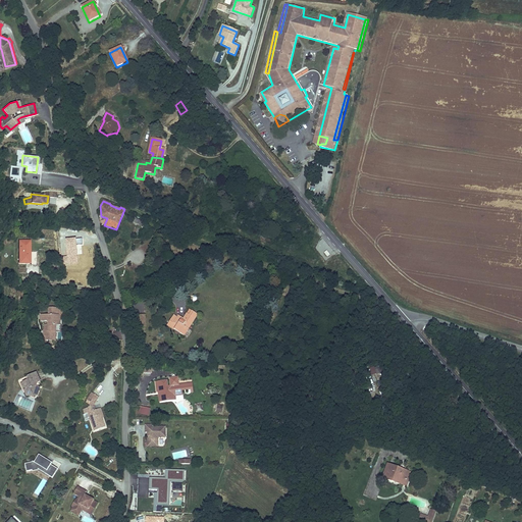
[(186,225),(197,230),(200,223),(190,218),(191,215),(185,211),(180,221),(186,224),(186,225)]
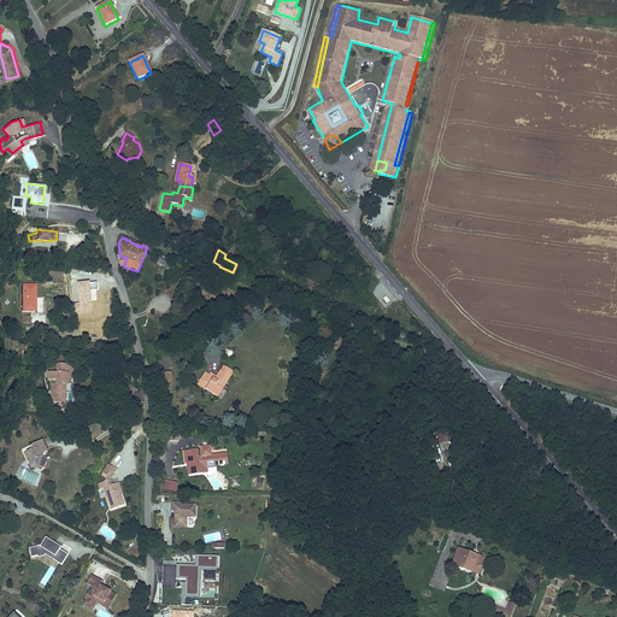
[(157,262),(169,269),(170,264),(159,258),(158,258),(156,257),(153,260),(157,262)]
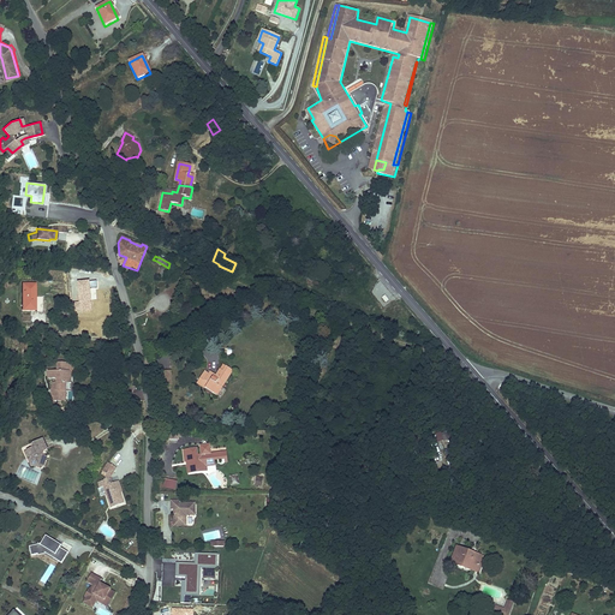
[(94,286),(79,285),(78,296),(93,297),(94,286)]
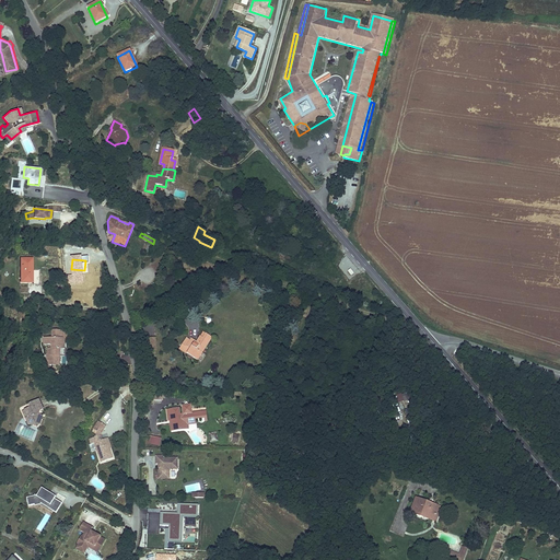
[(32,260),(21,260),(21,284),(32,283),(32,286),(39,286),(39,271),(32,271),(32,260)]
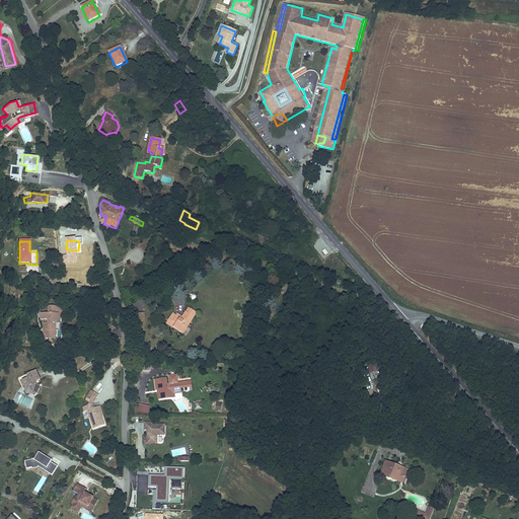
[(56,324),(57,319),(58,319),(59,315),(53,314),(54,307),(48,306),(47,313),(42,312),(41,319),(49,320),(48,324),(47,324),(46,331),(44,331),(43,338),(50,340),(51,331),(56,332),(59,332),(60,325),(56,324)]
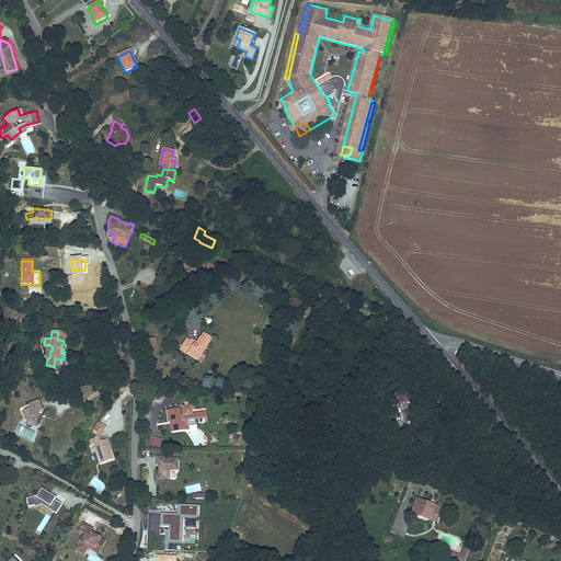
[(68,341),(69,334),(58,332),(57,340),(64,341),(68,341)]
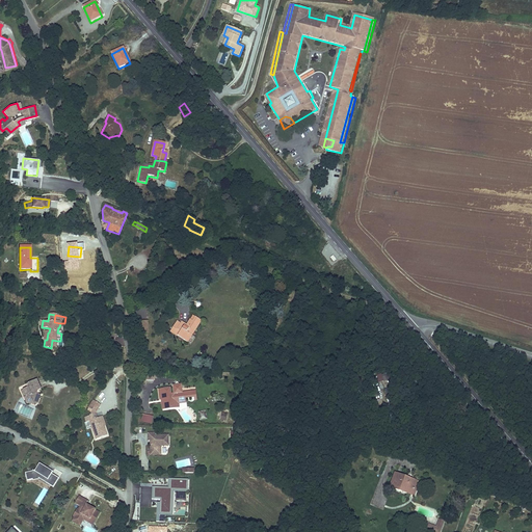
[(180,324),(177,322),(170,331),(187,343),(201,320),(195,317),(193,321),(192,321),(190,319),(186,325),(186,326),(184,325),(184,326),(180,324)]
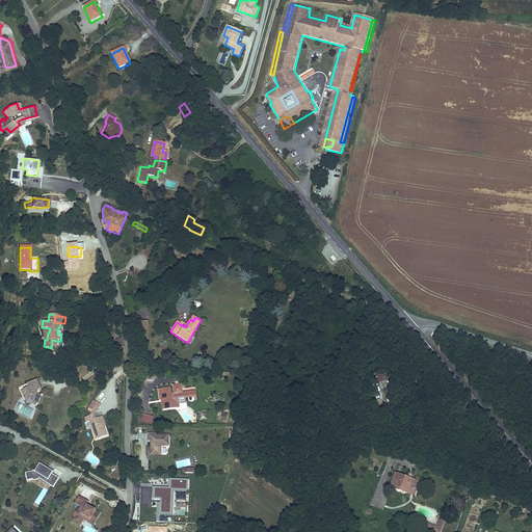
[(149,334),(148,321),(139,321),(140,335),(149,334)]
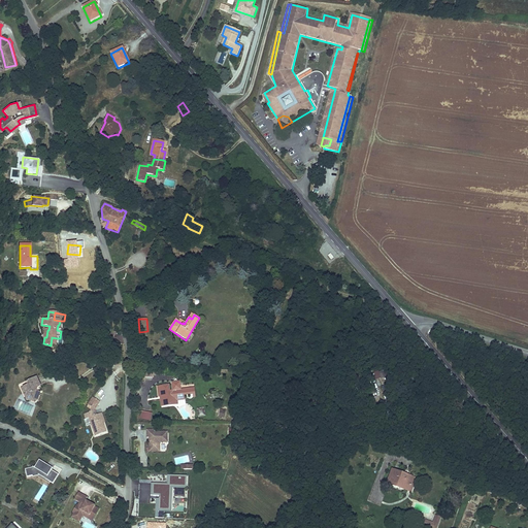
[(37,377),(27,382),(28,385),(23,388),(26,394),(24,395),(27,401),(29,400),(32,399),(38,401),(40,394),(39,393),(37,393),(38,389),(41,388),(37,377)]
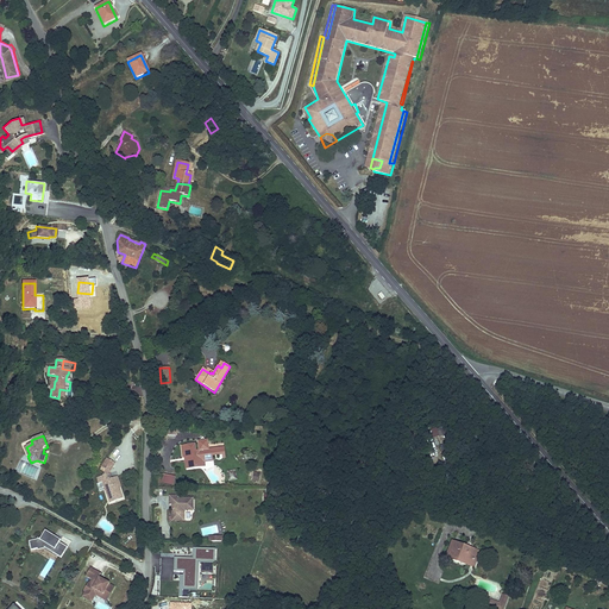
[(206,438),(201,443),(202,451),(199,451),(198,445),(184,446),(186,457),(188,457),(189,457),(190,468),(199,468),(199,464),(201,460),(203,460),(209,460),(217,459),(215,456),(225,456),(225,449),(211,450),(211,441),(206,438)]
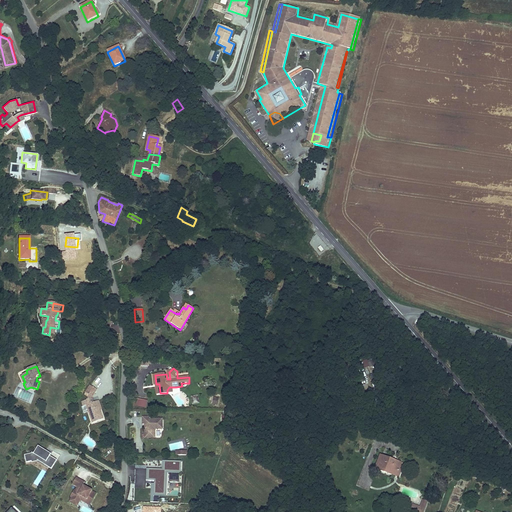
[(89,396),(87,400),(83,401),(85,407),(86,406),(92,423),(103,419),(100,410),(97,402),(94,403),(92,398),(96,390),(90,387),(86,394),(89,396)]
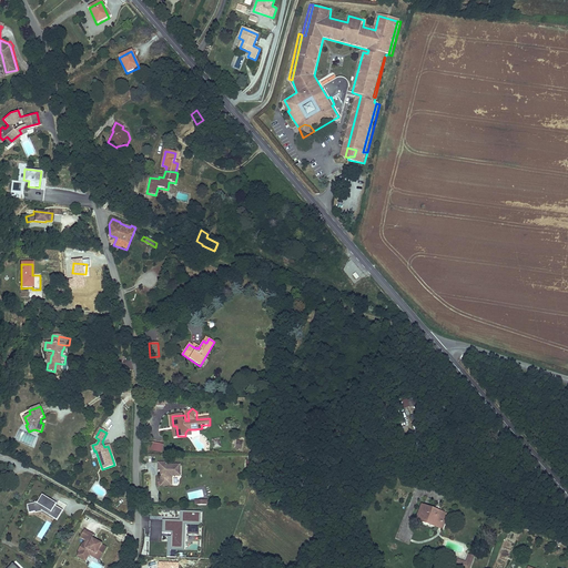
[(221,437),(212,439),(214,449),(222,447),(221,437)]
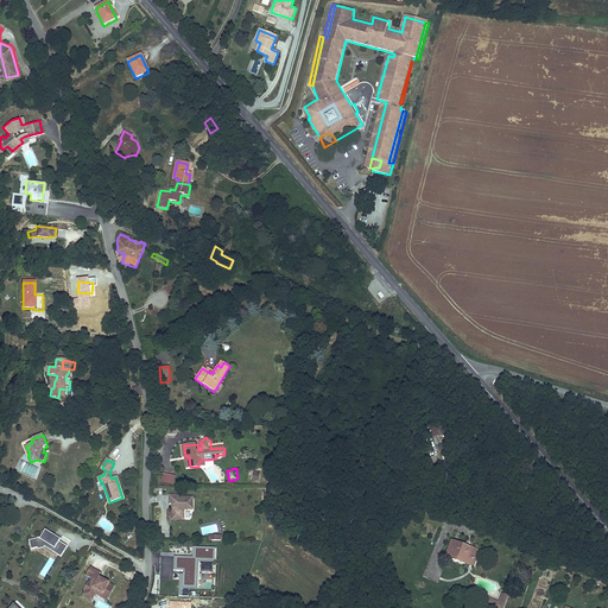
[(160,472),(158,481),(175,485),(177,475),(160,472)]
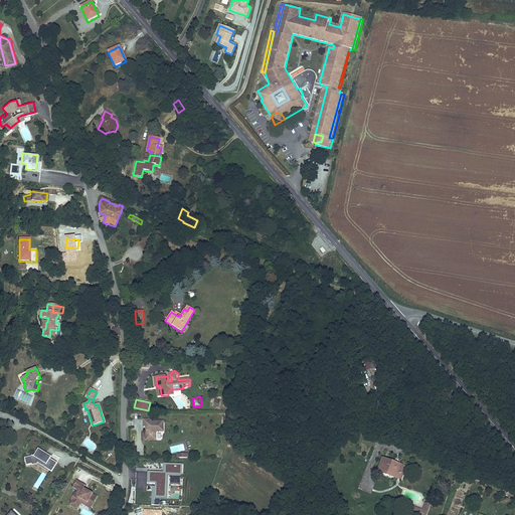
[(151,417),(144,418),(144,425),(147,425),(148,425),(148,430),(147,430),(147,440),(157,439),(157,431),(165,430),(164,419),(151,420),(151,417)]
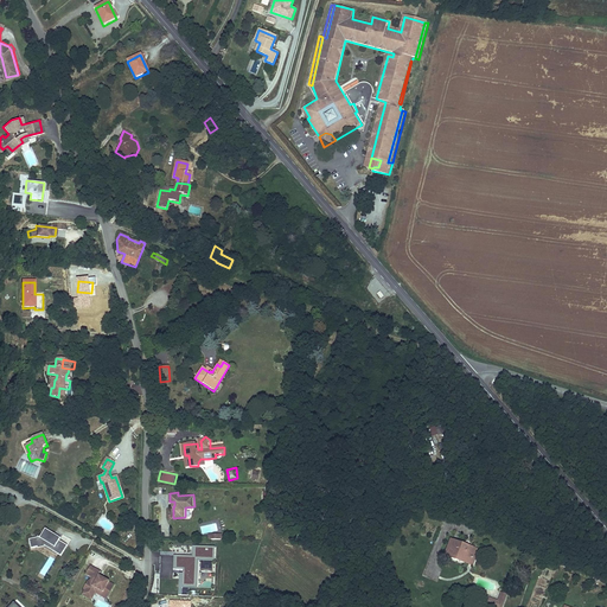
[(52,535),(44,530),(42,534),(44,535),(44,537),(39,537),(38,538),(38,537),(36,537),(36,538),(29,541),(30,549),(43,547),(48,545),(53,548),(51,551),(59,557),(66,547),(58,541),(59,540),(52,535)]
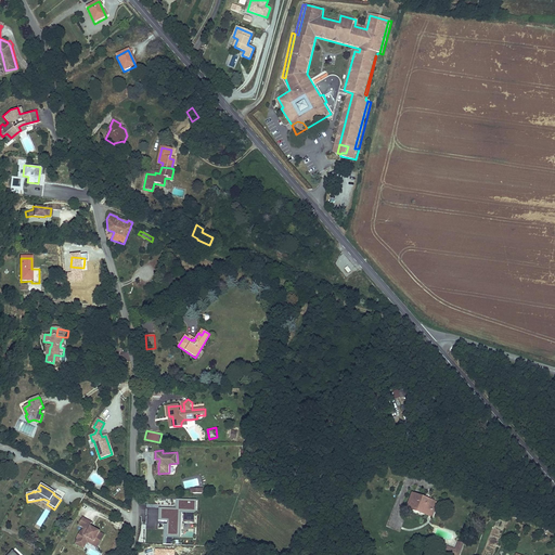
[(435,502),(412,493),(408,508),(417,512),(420,508),(430,513),(435,502)]
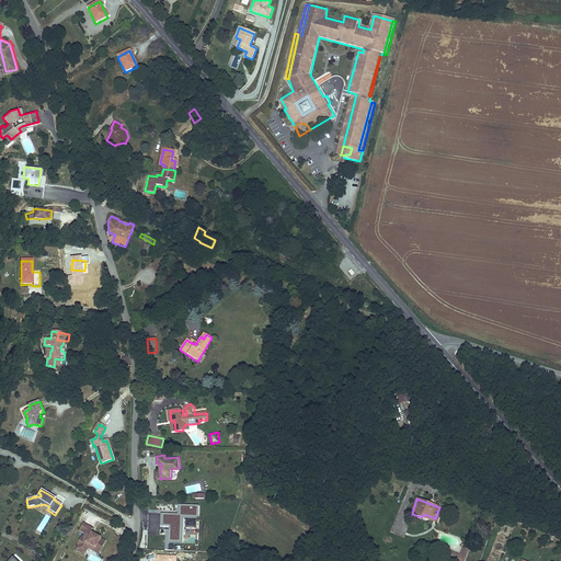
[(170,526),(169,542),(182,542),(183,517),(198,518),(198,505),(179,504),(178,514),(161,513),(161,526),(170,526)]
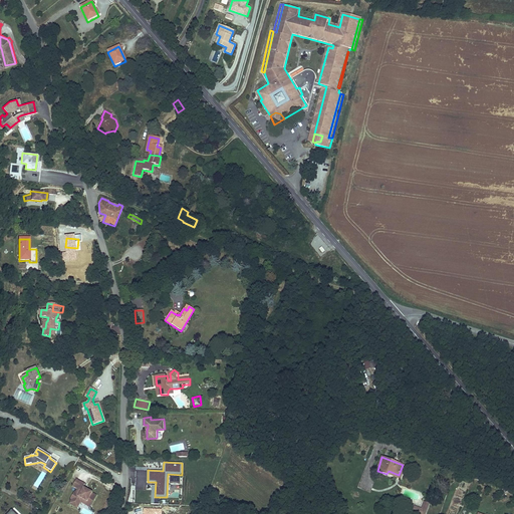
[(400,479),(405,466),(403,465),(399,475),(389,471),(387,474),(400,479)]
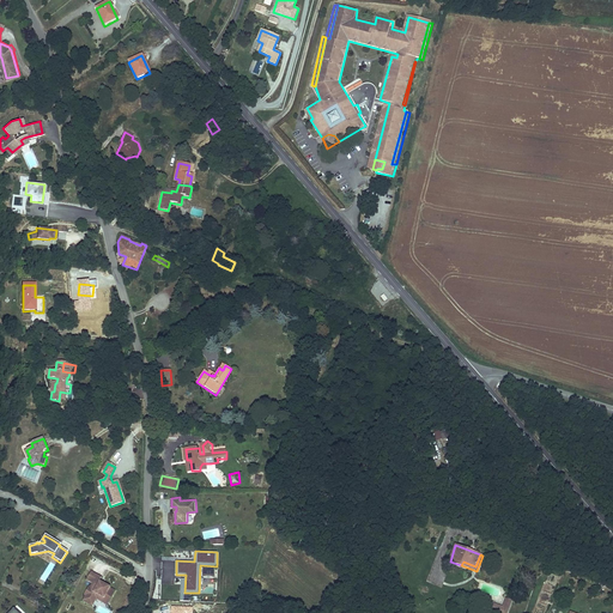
[(109,601),(115,590),(109,588),(110,587),(103,583),(102,586),(98,583),(99,581),(102,577),(91,571),(86,581),(92,583),(90,587),(89,587),(84,595),(85,596),(83,601),(92,606),(96,600),(98,595),(109,601)]
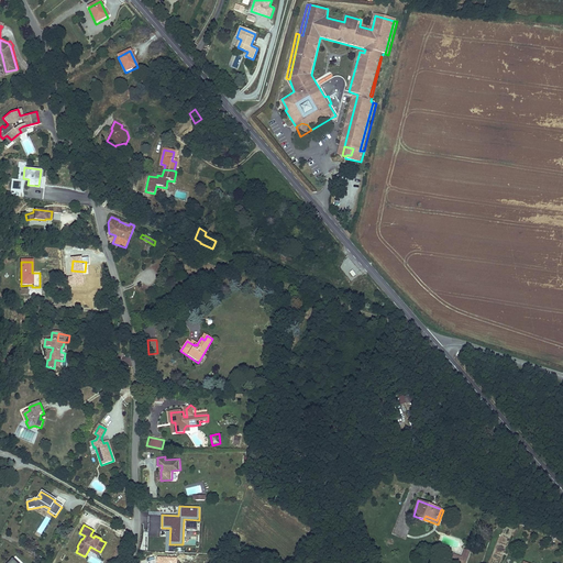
[(100,552),(90,547),(88,551),(98,556),(100,552)]
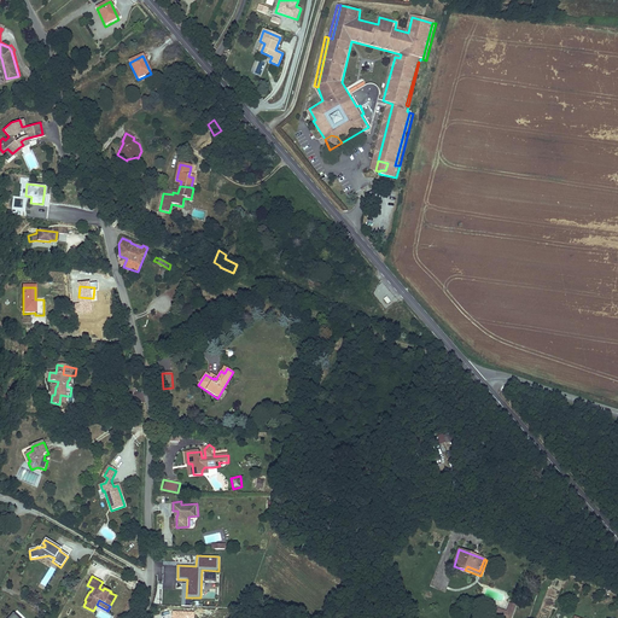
[(507,617),(513,617),(517,606),(511,604),(509,612),(507,617)]
